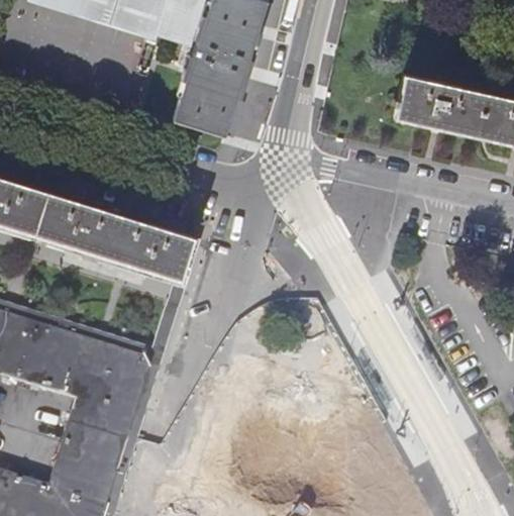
[(191,46),(205,0),(32,0),(158,40),(159,36),(191,46)]
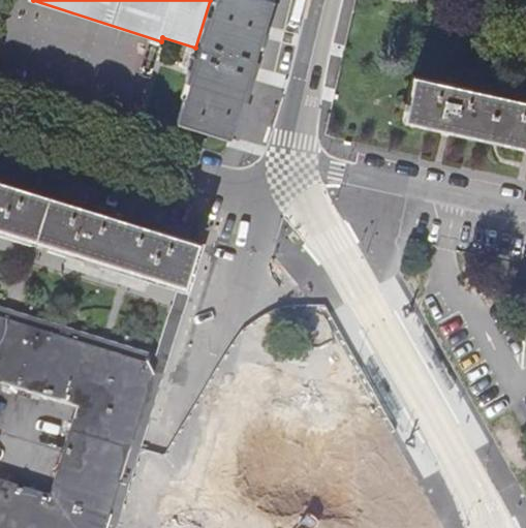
[(210,0),(195,48),(187,72),(199,76),(183,126),(238,143),(276,0),(210,0)]
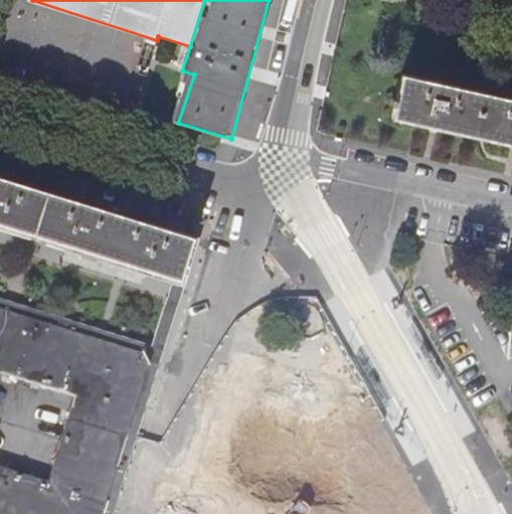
[(511,100),(401,74),(391,113),(406,117),(405,122),(459,134),(461,128),(488,134),(487,140),(511,145),(511,100)]
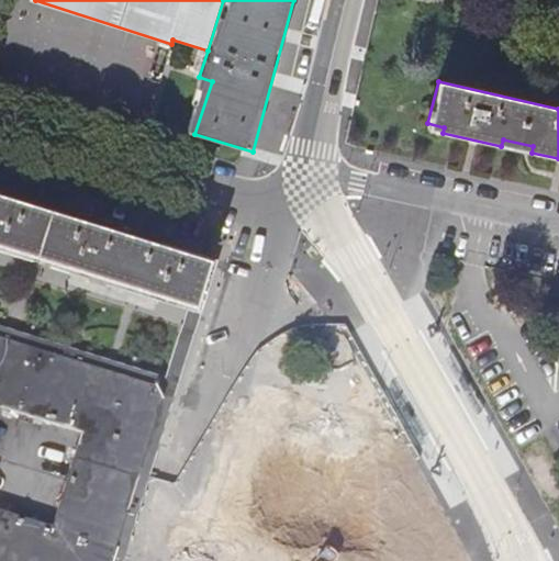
[(425,128),(443,133),(444,127),(427,123),(425,128)]
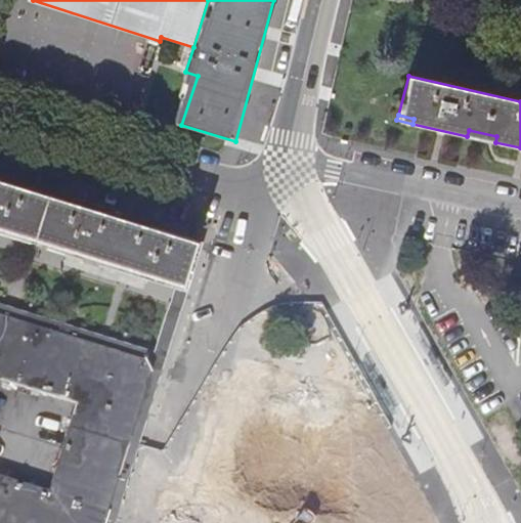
[(467,136),(495,142),(496,136),(469,130),(467,136)]
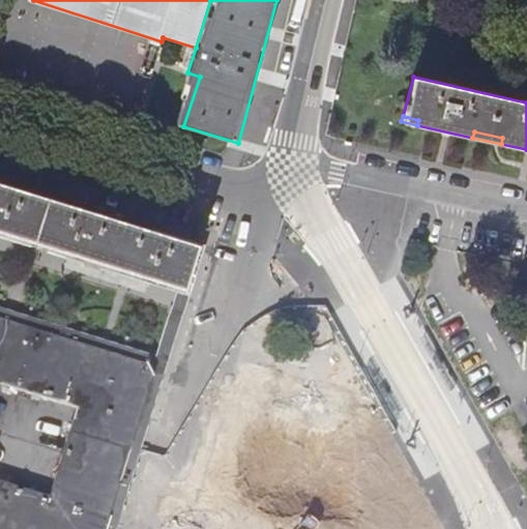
[(0,231),(176,287),(182,288),(197,243),(0,182),(0,231)]
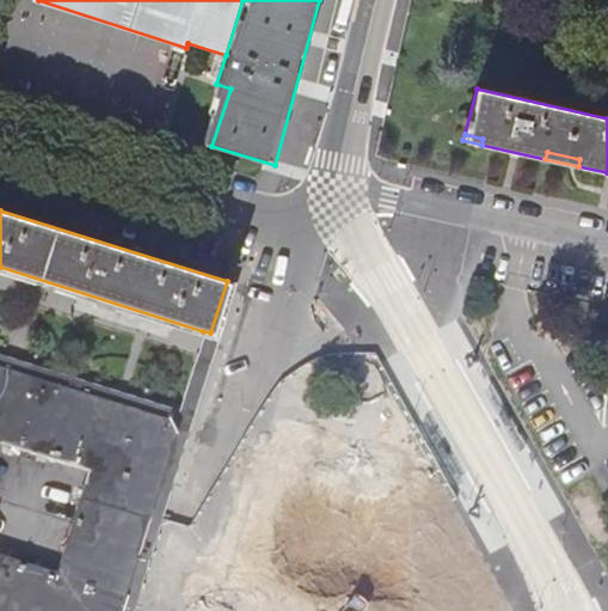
[(203,331),(177,414),(192,419),(219,336),(210,333),(203,331)]
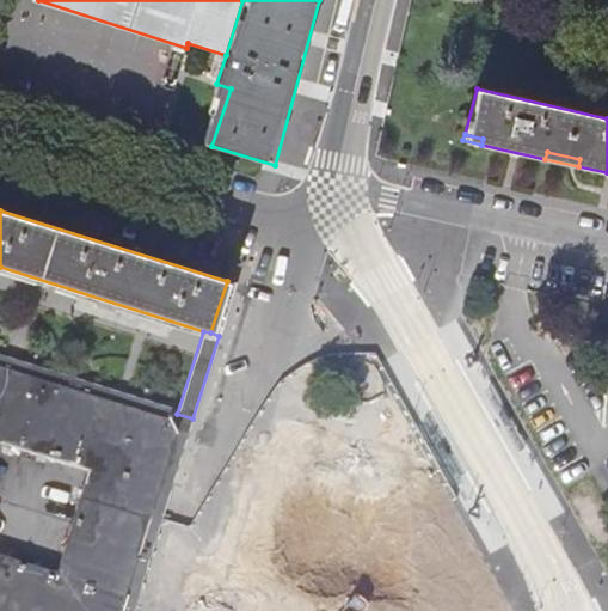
[(36,368),(0,358),(0,370),(177,426),(155,494),(151,509),(136,556),(129,578),(123,596),(118,610),(133,610),(148,561),(192,419),(177,414),(36,368)]
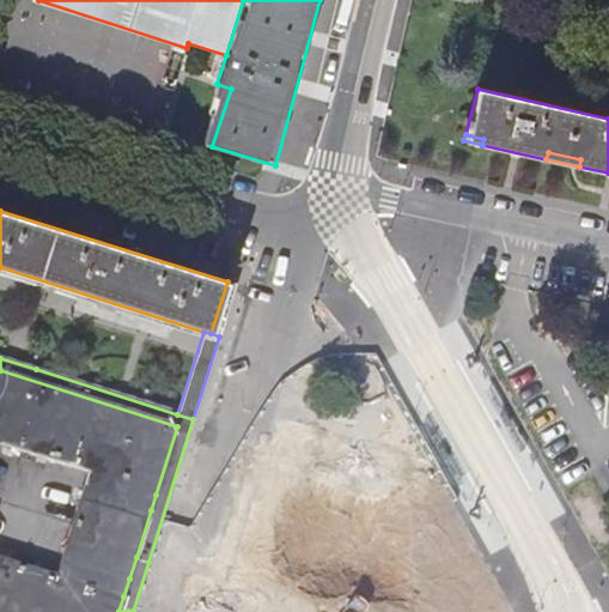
[(0,447),(85,473),(156,495),(177,426),(0,370),(0,611),(119,611),(123,597),(54,575),(0,557),(0,447)]
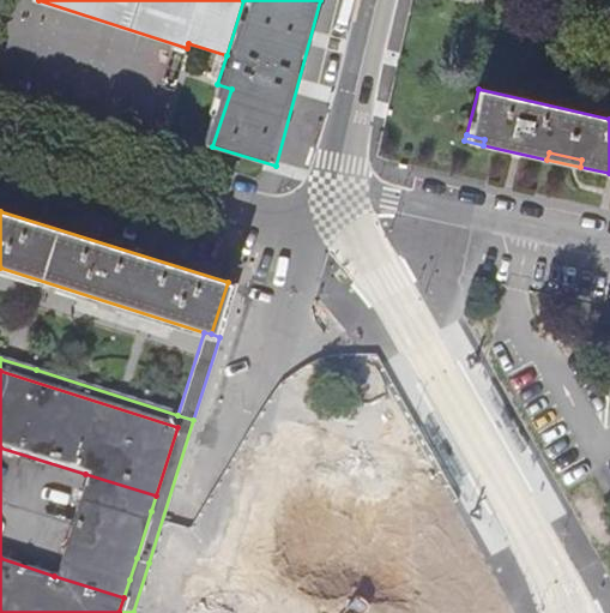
[(156,496),(85,474),(82,490),(151,511),(156,496)]
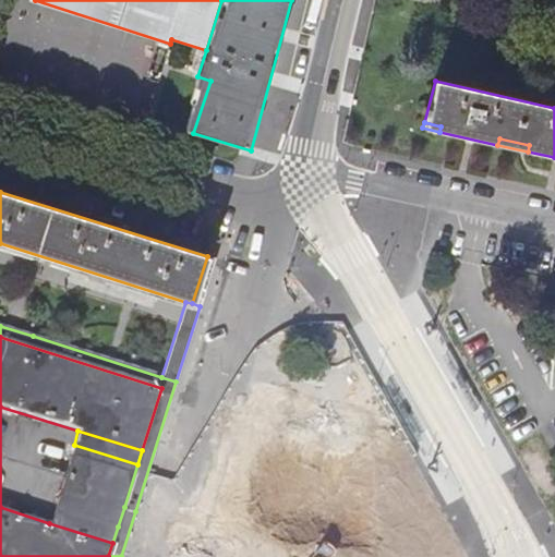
[(74,445),(55,507),(118,527),(124,507),(137,464),(74,445)]
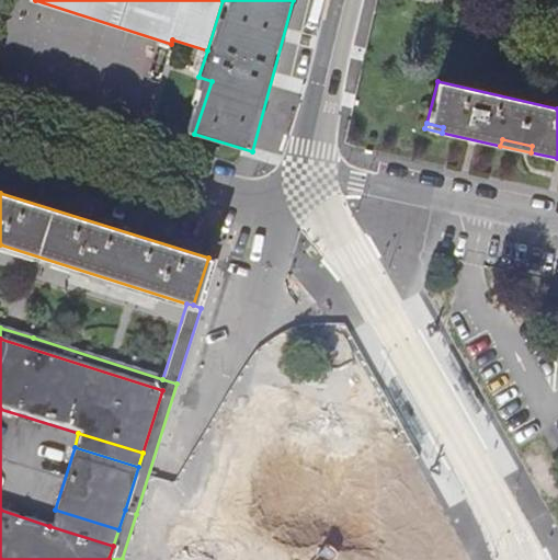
[(55,510),(49,526),(113,546),(118,529),(55,510)]
